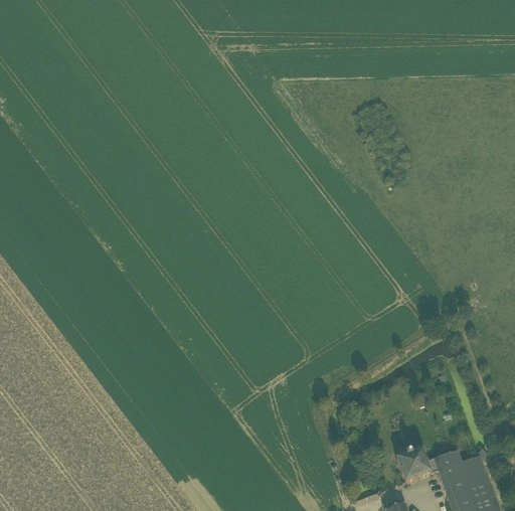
[(405,482),(431,473),(426,461),(421,448),(412,452),(411,450),(409,449),(406,450),(405,452),(406,454),(396,458),(405,482)]
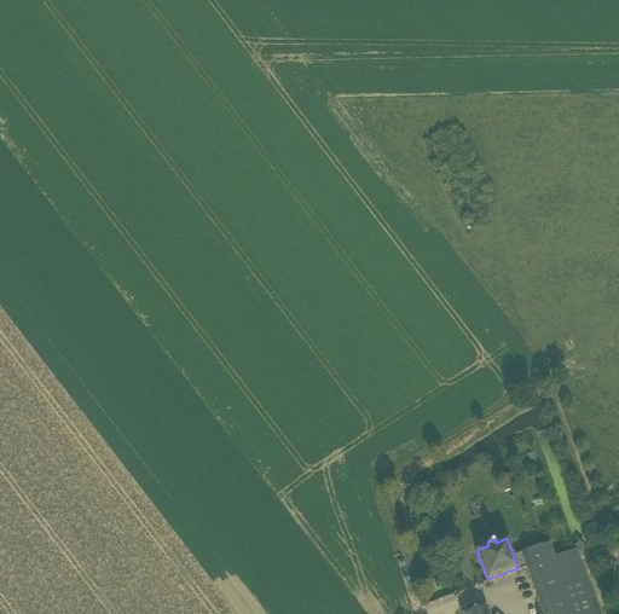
[(574,543),(577,546),(579,549),(585,544),(580,538),(574,543)]
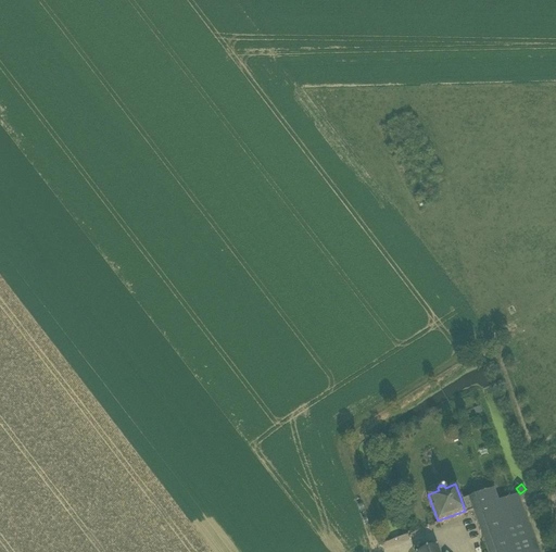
[(493,486),(468,494),(472,507),(497,498),(493,486)]
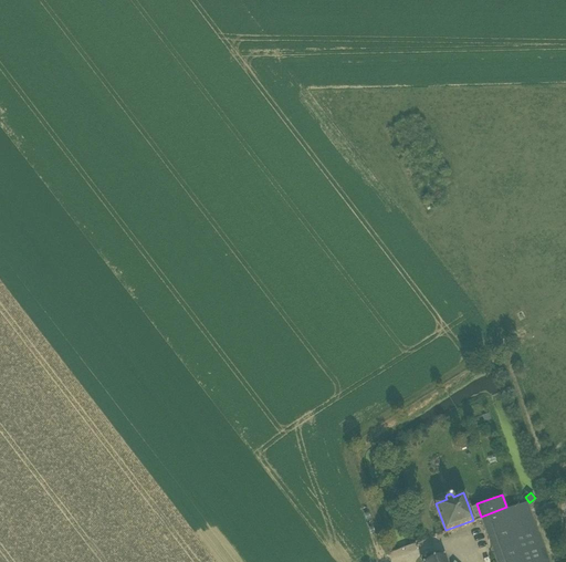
[(481,517),(498,561),(549,561),(528,503),(527,500),(525,501),(506,507),(481,517)]
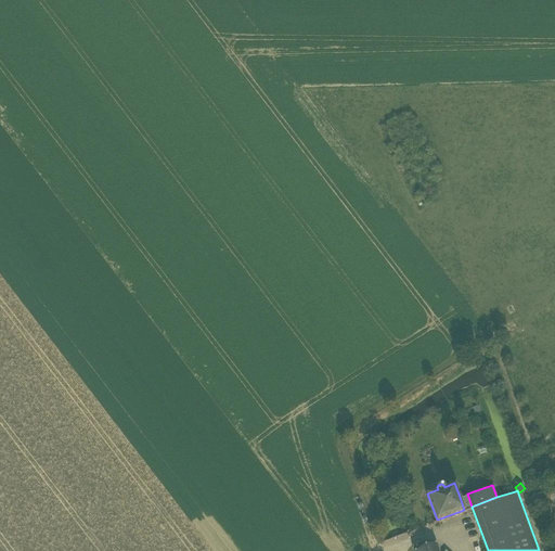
[(464,510),(472,507),(467,494),(460,497),(464,510)]
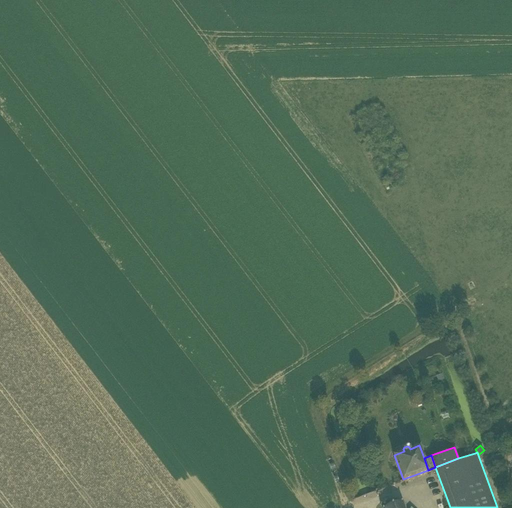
[(383,507),(405,507),(402,499),(382,506),(383,507)]
